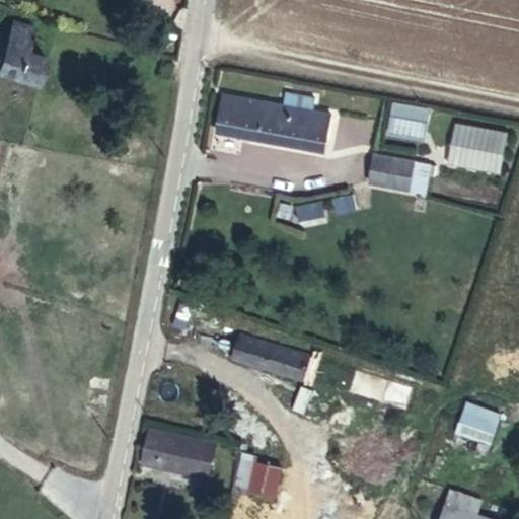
[(0,76),(39,90),(47,56),(26,49),(33,22),(3,12),(0,20),(0,76)]
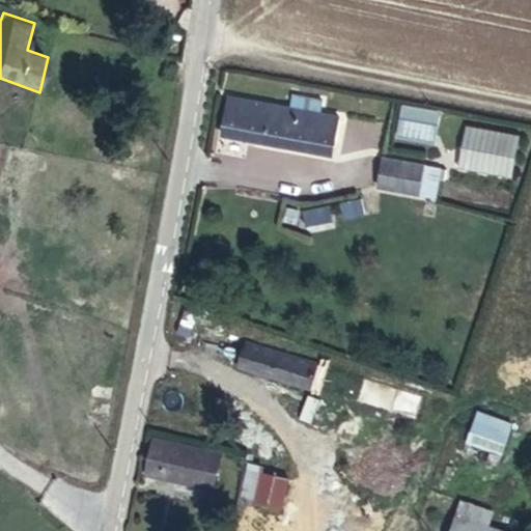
[(288,121),(227,109),(220,146),(325,166),(327,159),(332,159),(337,131),(317,127),(319,113),(291,107),(288,121)]
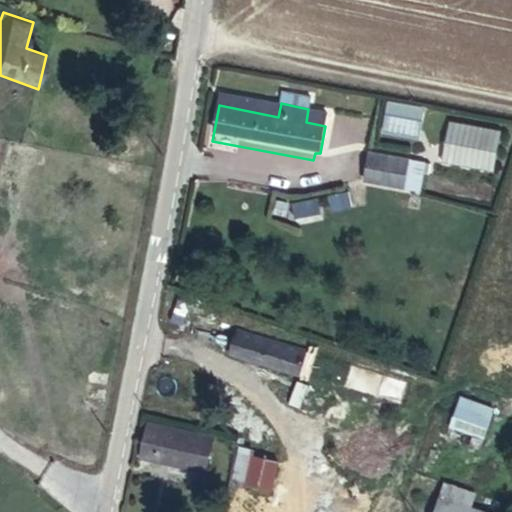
[(433,112),(398,105),(393,132),(427,139),(433,112)]
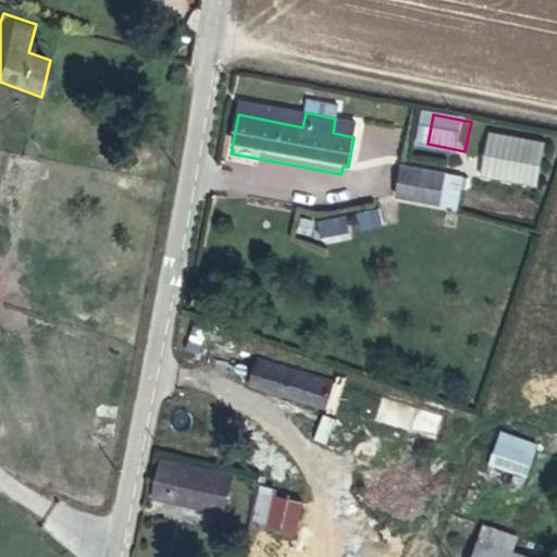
[(497,133),(489,176),(546,188),(555,144),(497,133)]
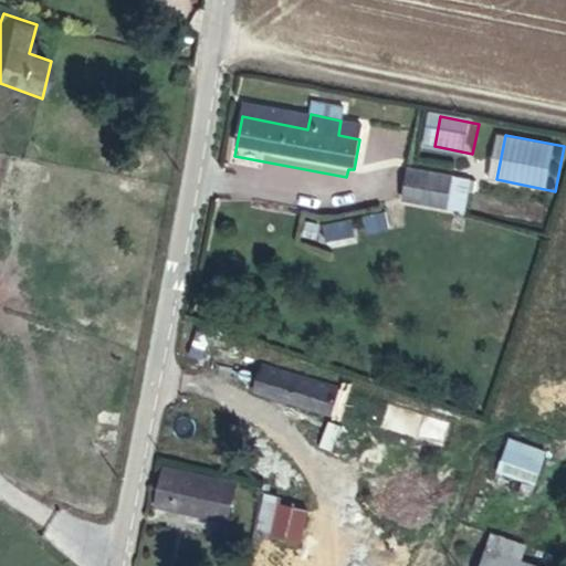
[(472,195),(406,182),(399,212),(454,223),(459,203),(470,206),(472,195)]
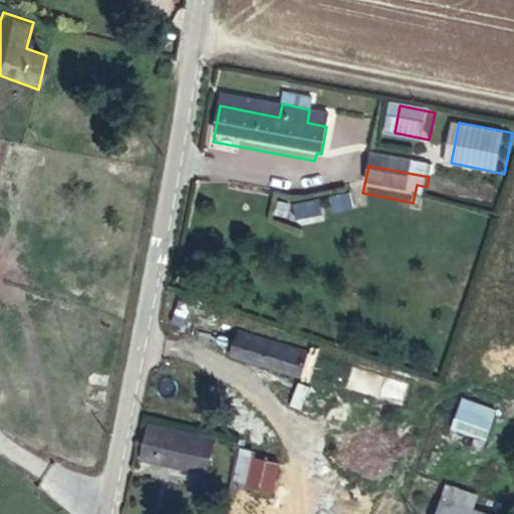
[(303,371),(311,347),(243,332),(237,354),(303,371)]
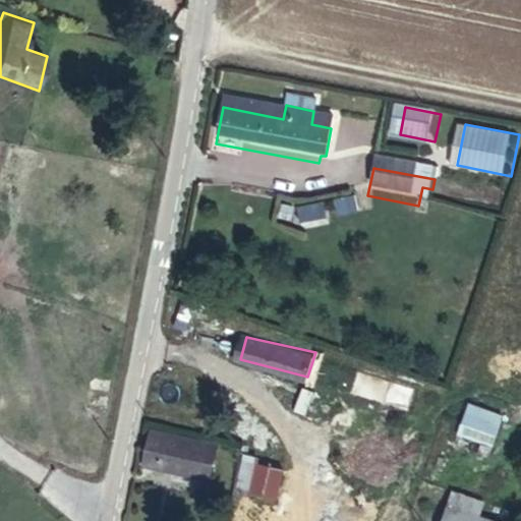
[(469,401),(461,423),(479,430),(472,448),(489,454),(504,414),(469,401)]
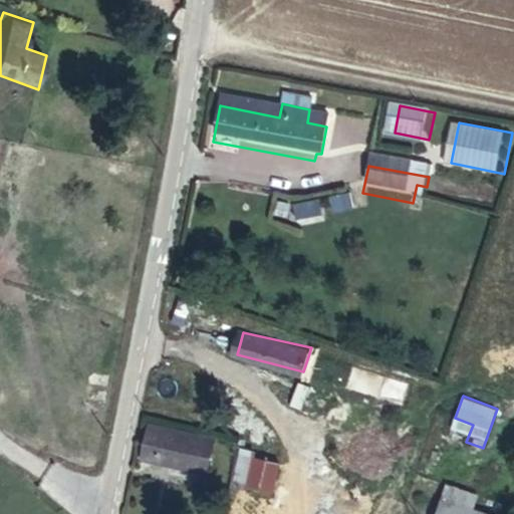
[(154,427),(151,437),(220,454),(223,444),(154,427)]
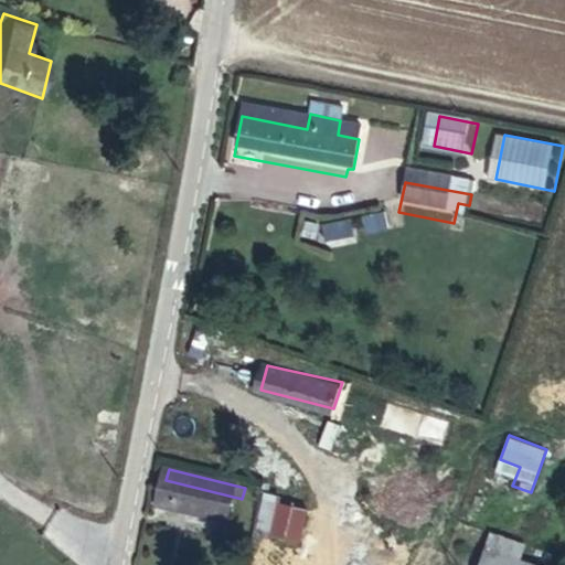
[(242,499),(166,480),(159,510),(237,528),(242,499)]
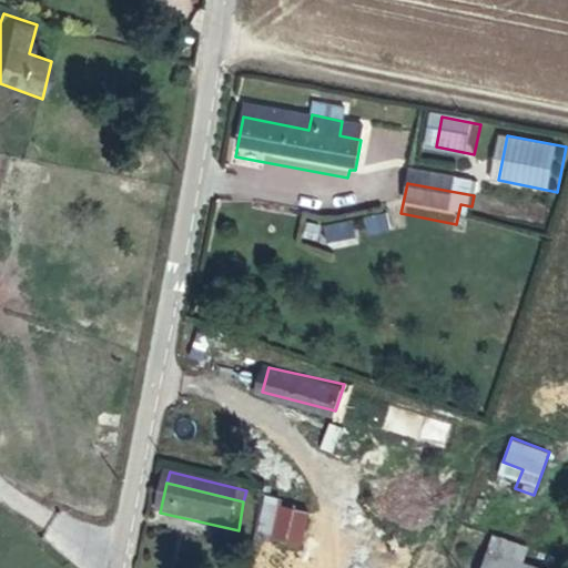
[(304,545),(312,511),(282,504),(273,537),(304,545)]
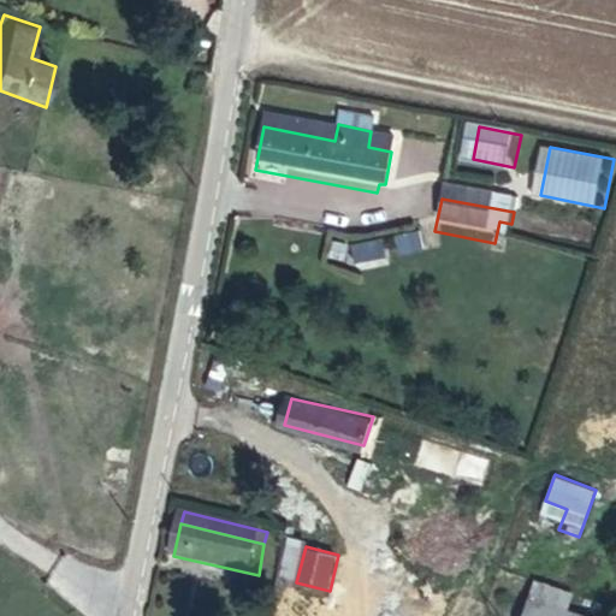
[(540,615),(594,615),(546,600),(540,615)]
